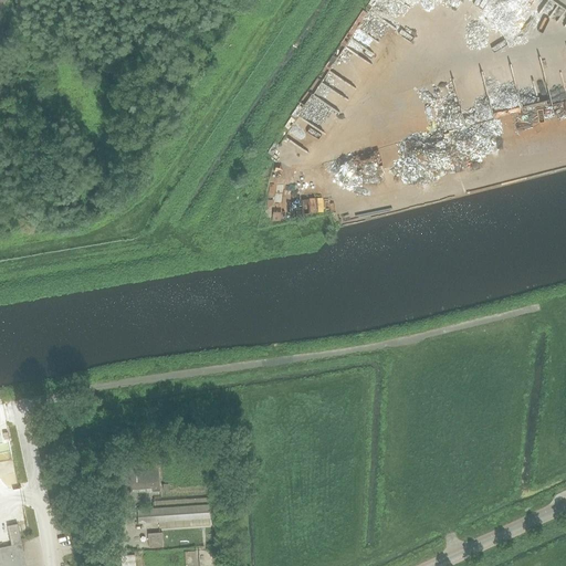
[(412,54),(415,62),(478,45),(477,43),(500,37),(498,29),(489,32),(485,21),(478,23),(475,16),(422,30),(426,40),(408,44),(411,54),(412,54)]
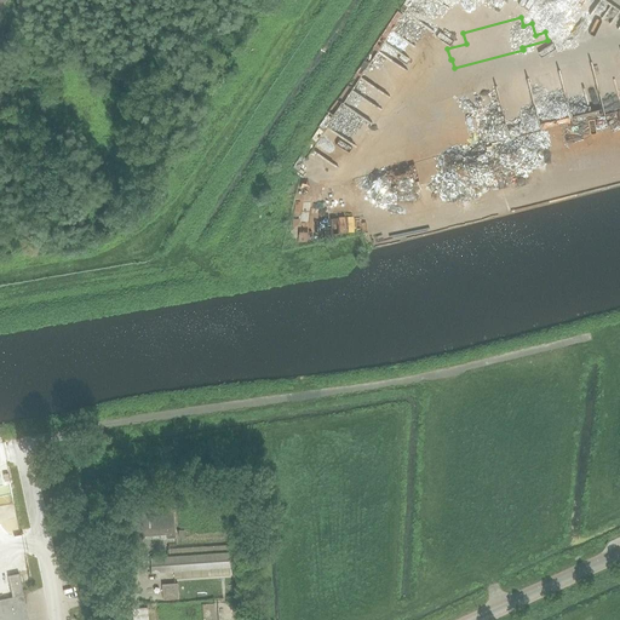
[(619,112),(619,51),(610,53),(608,44),(586,49),(603,116),(619,112)]
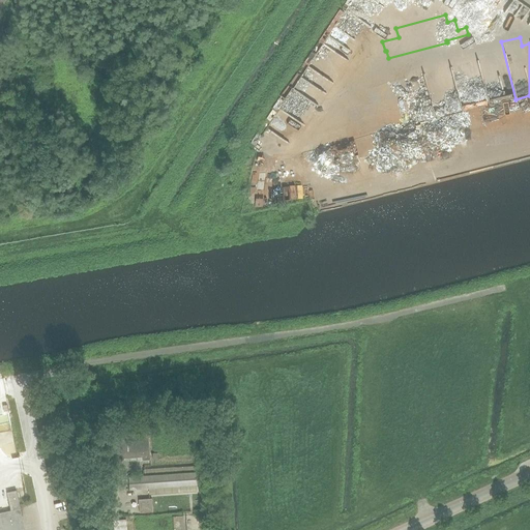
[(149,434),(113,436),(114,460),(143,458),(144,461),(151,460),(149,434)]
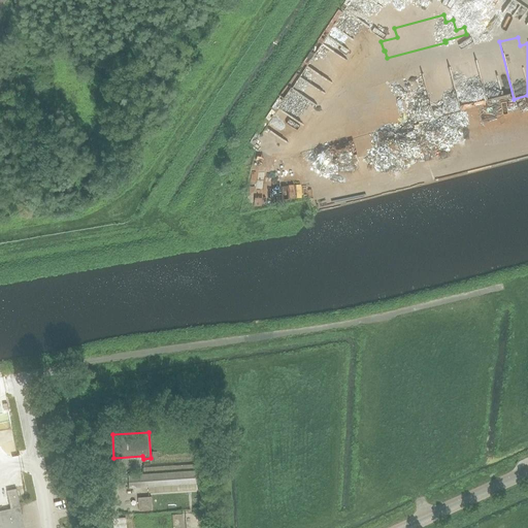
[(144,474),(128,475),(129,487),(149,486),(149,493),(196,490),(194,463),(143,467),(144,474)]
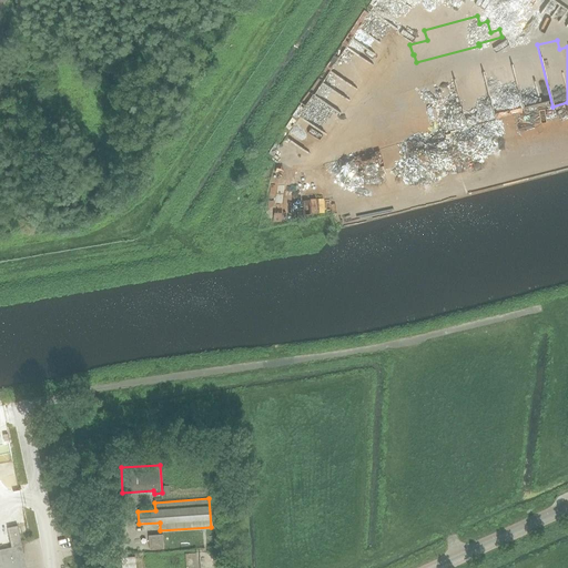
[(0,567),(26,567),(17,527),(7,529),(11,548),(0,550),(0,567)]
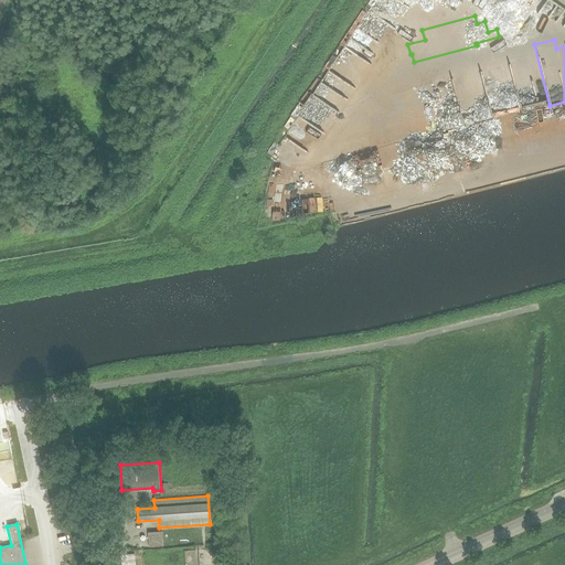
[(162,545),(161,532),(147,533),(148,546),(162,545)]
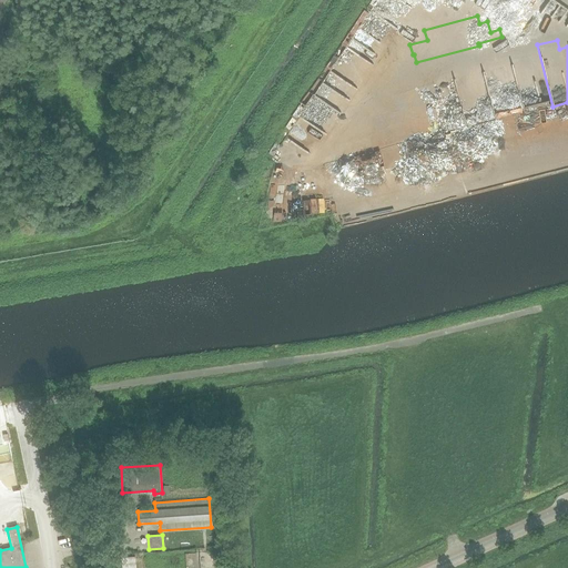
[(122,567),(135,567),(135,557),(121,558),(122,567)]
